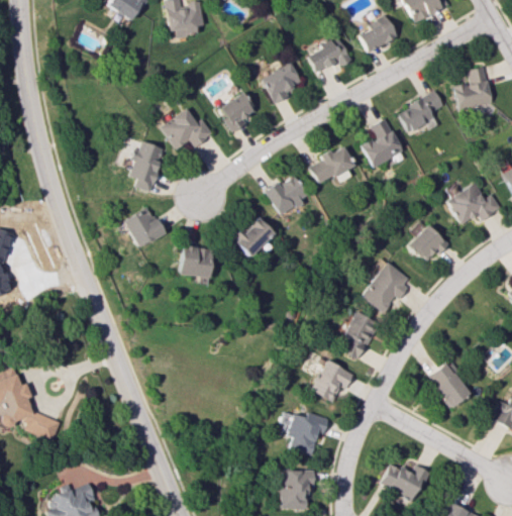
[(111,0),(108,8),(132,19),(136,9),(142,12),(147,0),(111,0)]
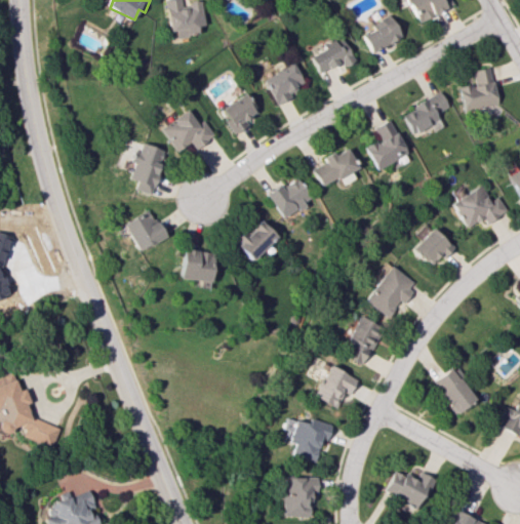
[(208,26),(204,1),(186,3),(185,0),(169,0),(167,0),(172,32),(178,31),(180,38),(201,35),(200,27),(208,26)]
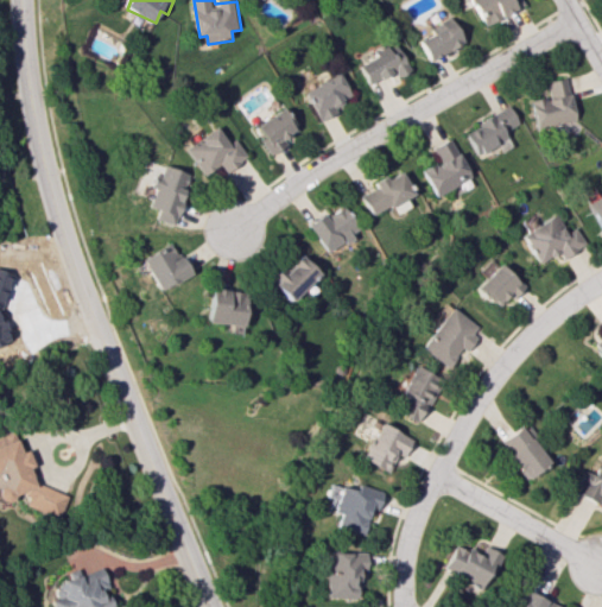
[(473,0),(489,27),(528,5),(525,0),(473,0)]
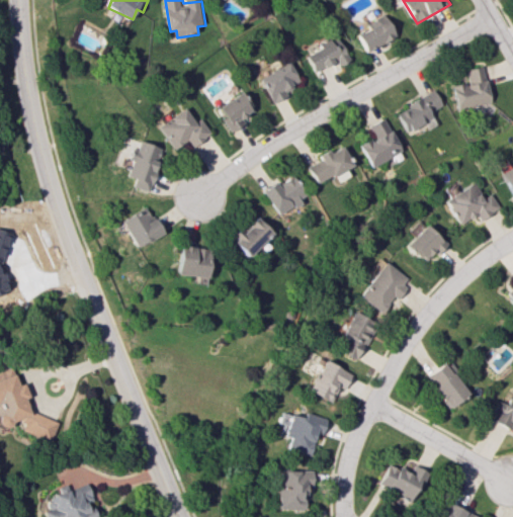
[(399,36),(388,17),(359,33),(370,53),(399,36)]
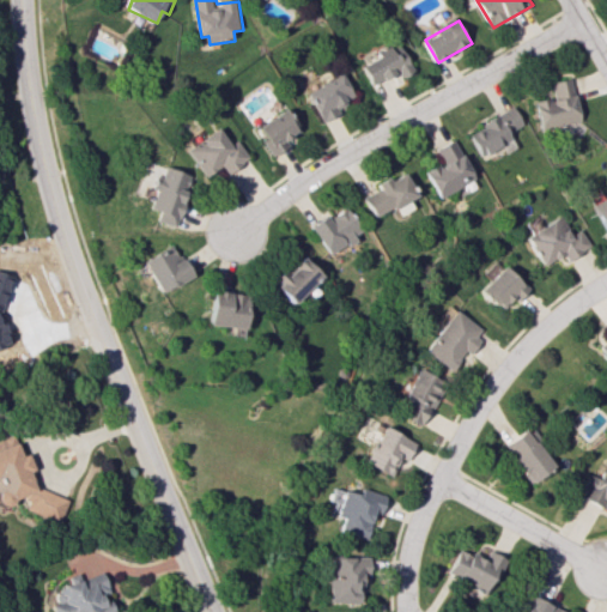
[(376,86),(401,73),(405,80),(418,73),(402,42),(380,53),(382,58),(365,66),(376,86)]
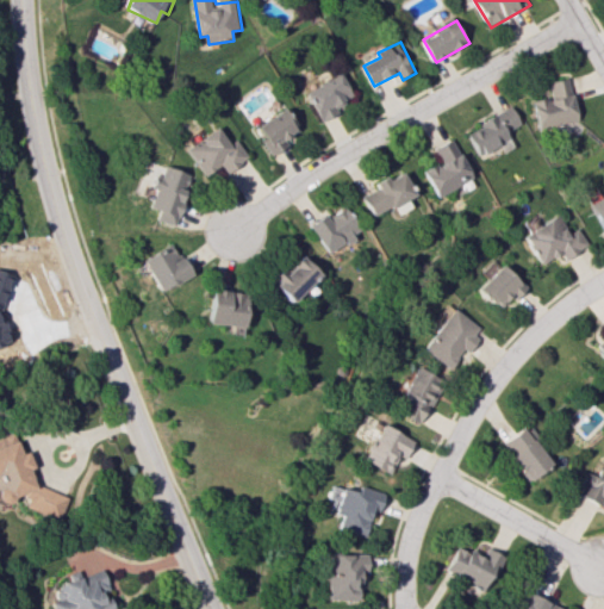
[(359,101),(346,74),(310,92),(324,119),(359,101)]
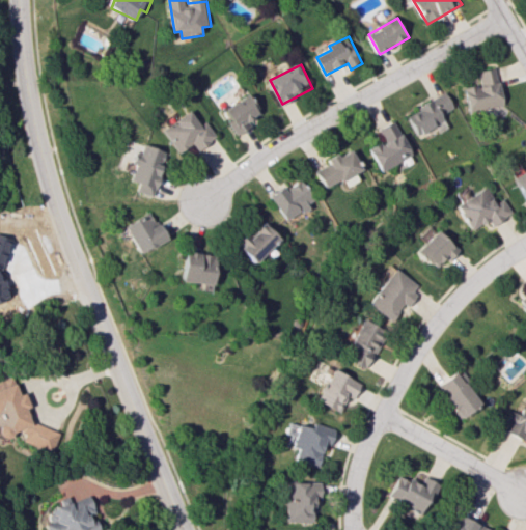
[(471,114),(506,106),(498,68),(480,72),(482,84),(466,88),(471,114)]
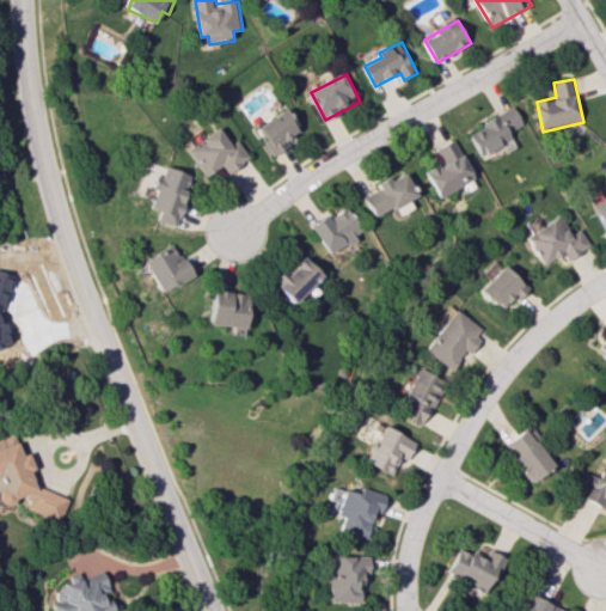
[(279,156),(295,145),(292,140),(305,132),(291,109),(261,128),(279,156)]
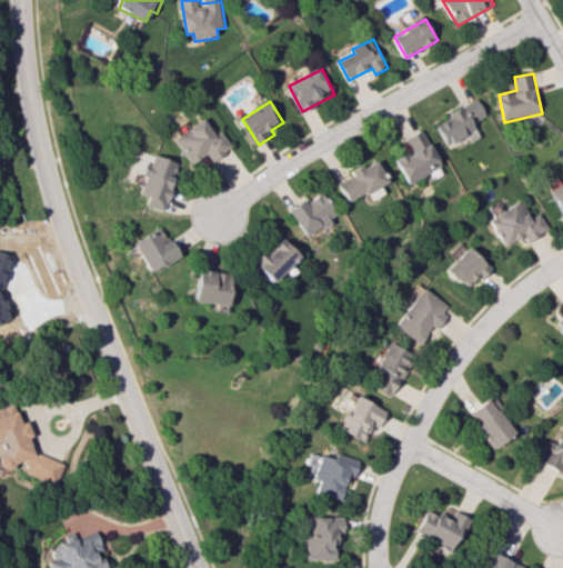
[(449,147),(479,133),(474,123),(488,118),(481,101),(438,120),(449,147)]
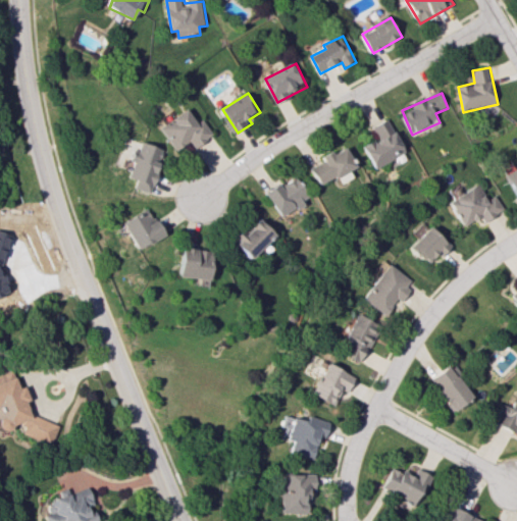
[(198,149),(217,135),(206,119),(200,123),(189,109),(162,128),(179,151),(193,141),(198,149)]
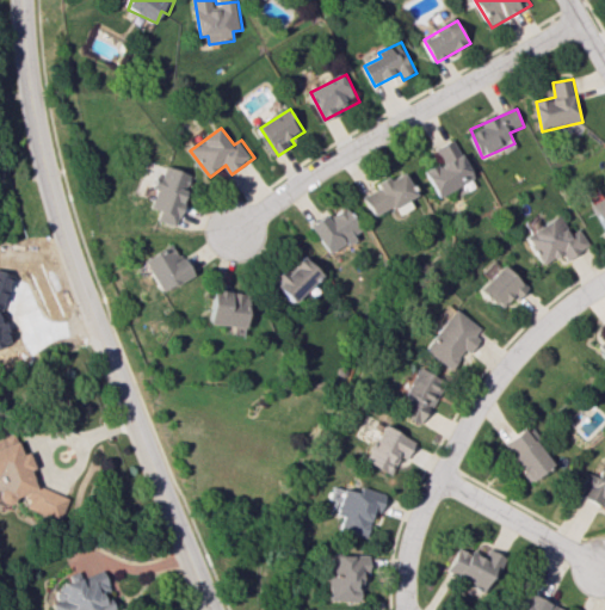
[(439,198),(476,180),(457,140),(438,148),(445,164),(427,171),(439,198)]
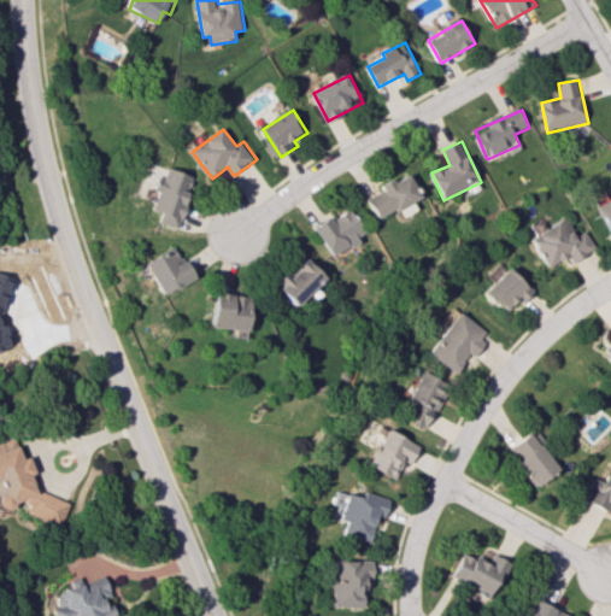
[(162,223),(184,230),(198,176),(170,170),(168,180),(160,177),(157,192),(160,193),(156,211),(164,213),(162,223)]
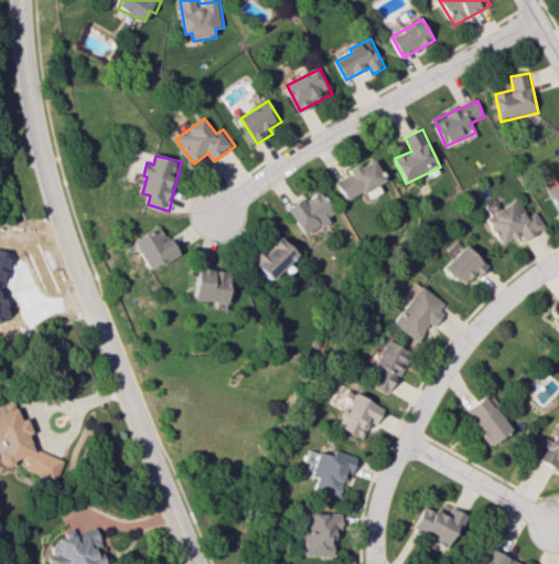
[(371,199),(384,193),(379,184),(385,182),(376,159),(350,171),(352,177),(339,182),(345,200),(367,191),(371,199)]
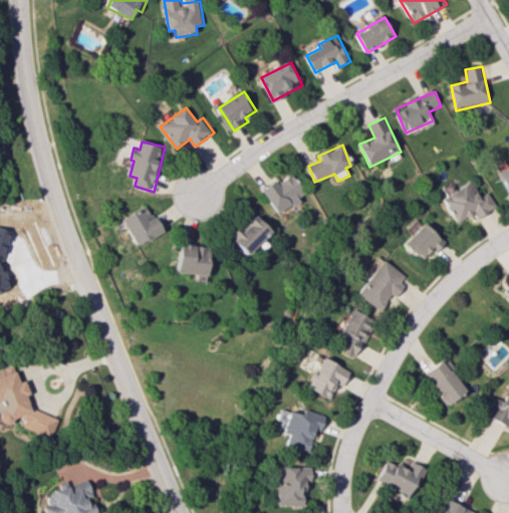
[(508,167),(500,171),(508,188),(508,167)]
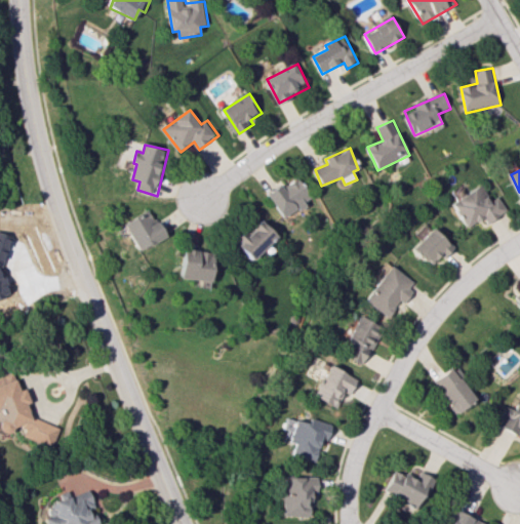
[(313,201),(298,176),(269,195),(284,219),(313,201)]
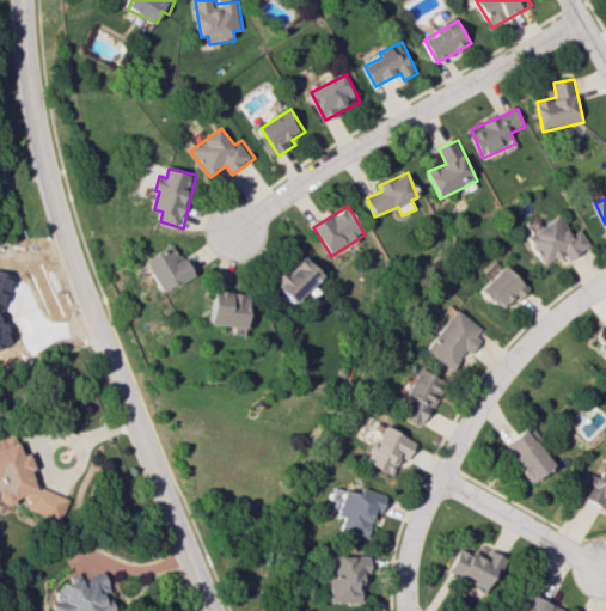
[(528,238),(548,266),(565,254),(571,262),(594,245),(582,230),(576,234),(562,215),(528,238)]
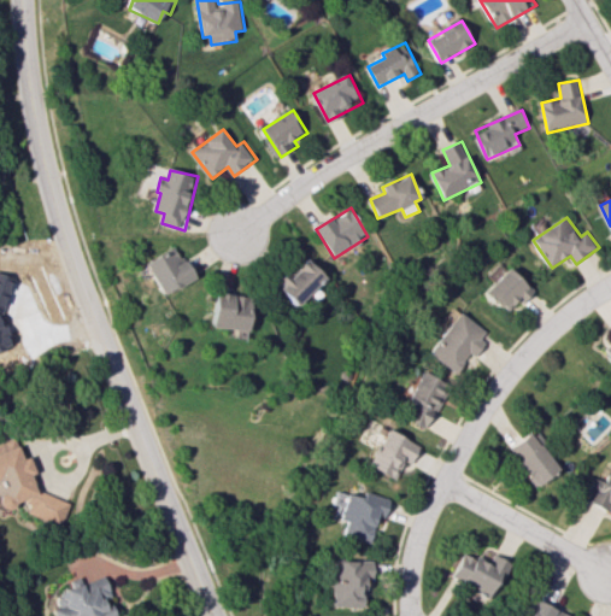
[(148,260),(164,295),(195,281),(180,247),(148,260)]
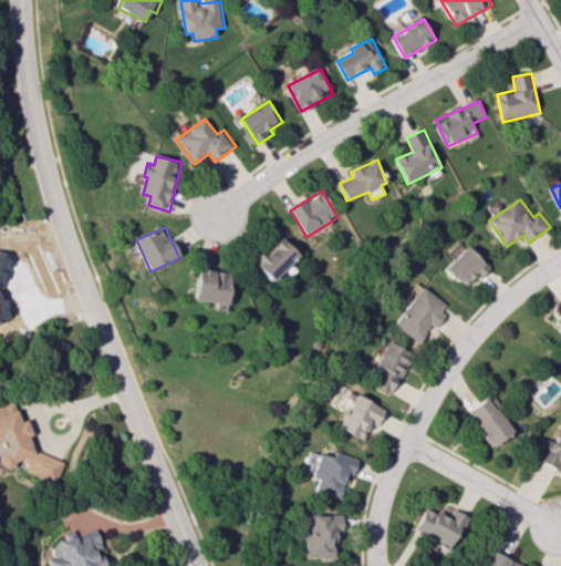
[(300,256),(281,236),(253,261),(272,281),(300,256)]
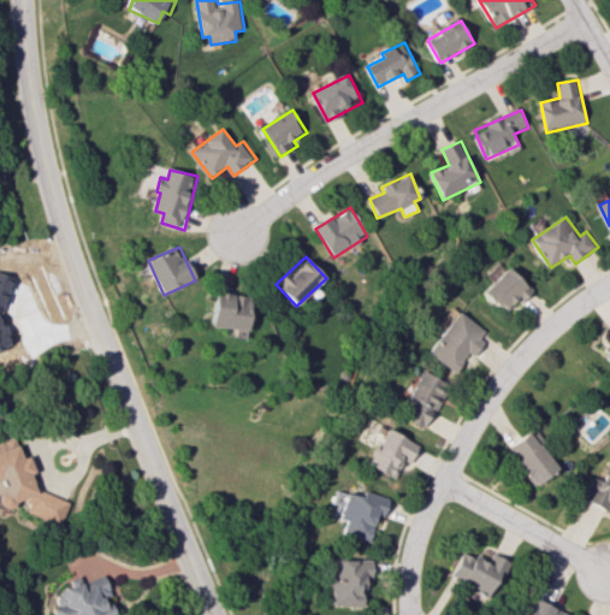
[(536,290),(511,266),(486,291),(509,315),(536,290)]
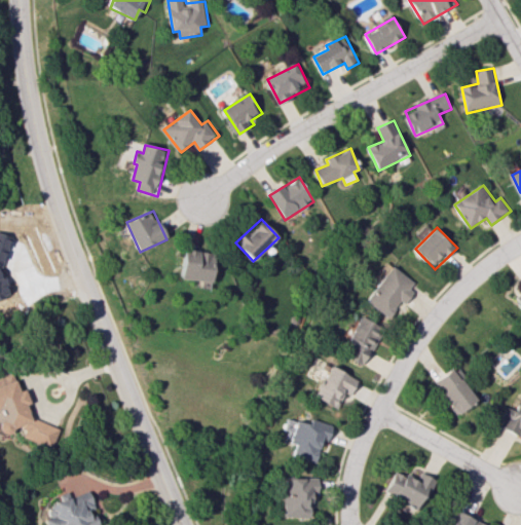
[(183,279),(213,283),(216,253),(185,251),(183,279)]
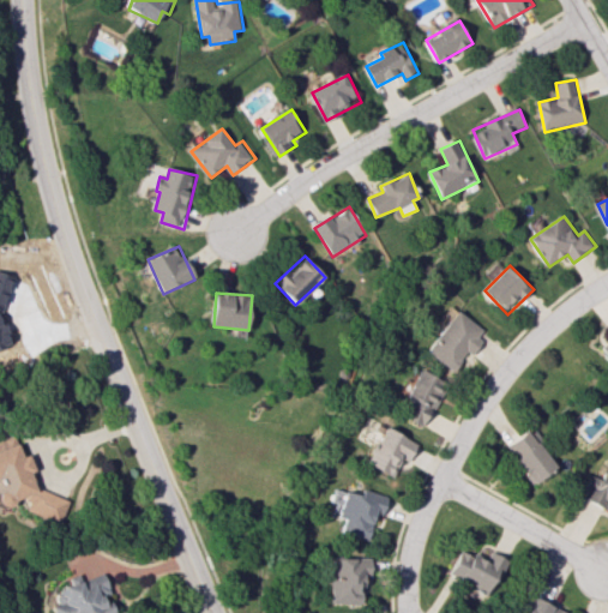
[(429,352),(456,372),(470,353),(473,355),(489,332),(461,311),(429,352)]
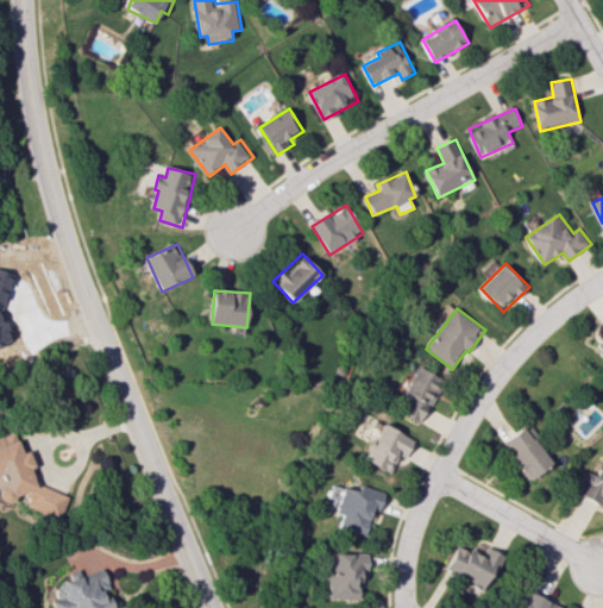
[(425,424),(444,378),(418,368),(407,393),(412,395),(402,414),(425,424)]
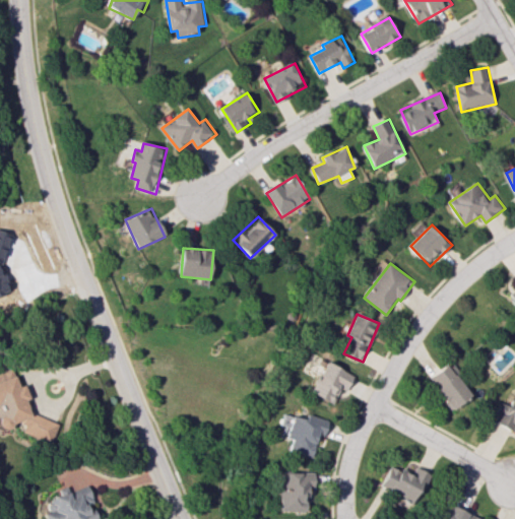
[(311,393),(334,404),(341,389),(347,391),(355,376),(326,362),(311,393)]
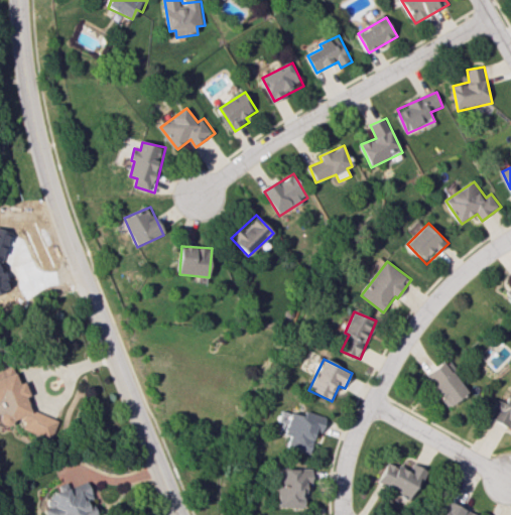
[(427,375),(450,407),(469,394),(448,361),(427,375)]
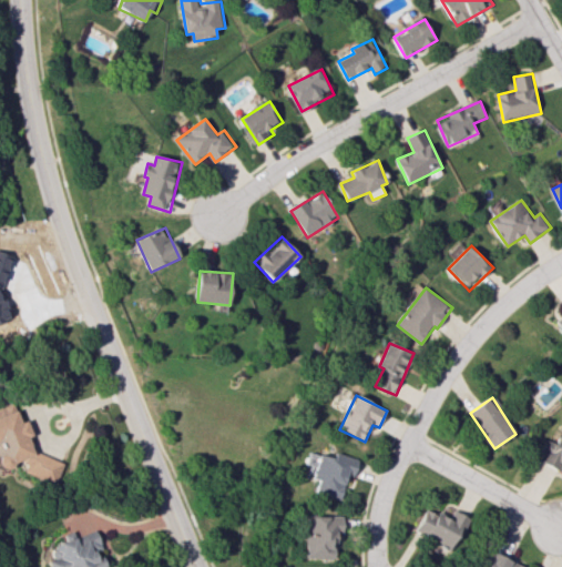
[(0,408),(0,467),(4,468),(24,462),(28,474),(58,484),(64,462),(38,453),(32,437),(33,435),(29,423),(21,421),(16,404),(0,408)]
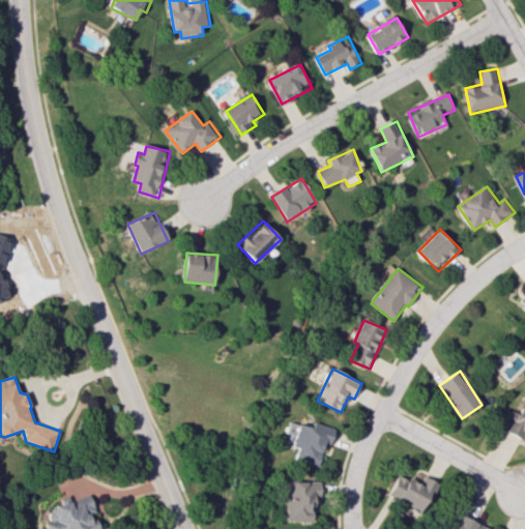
[(523,440),(524,439),(524,406),(520,415),(512,411),(502,430),(523,440)]
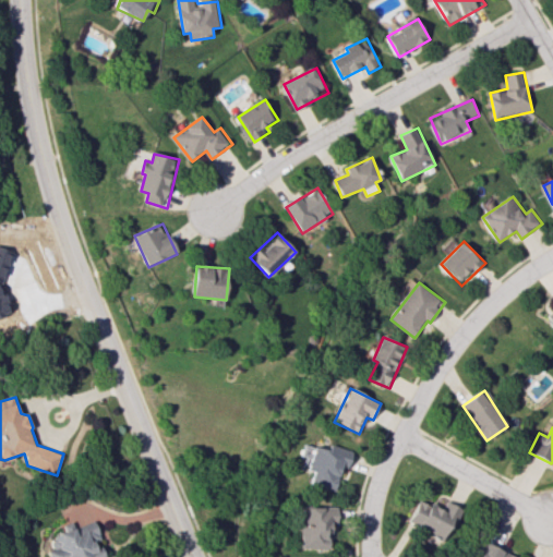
[(353,452),(332,445),(329,451),(315,446),(308,471),(314,472),(311,484),(335,492),(343,468),(349,469),(353,452)]
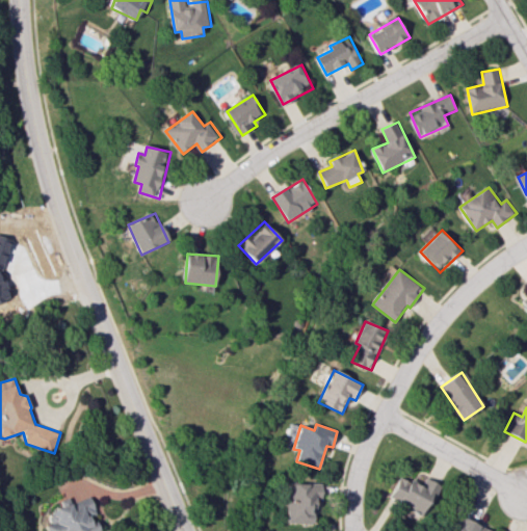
[(390,499),(425,516),(441,485),(427,478),(422,486),(401,476),(390,499)]
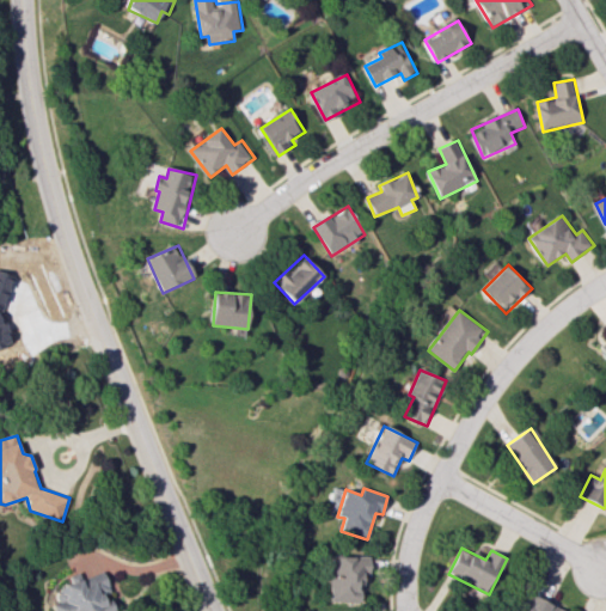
[(329,557),(330,603),(362,602),(362,575),(371,575),(371,556),(329,557)]
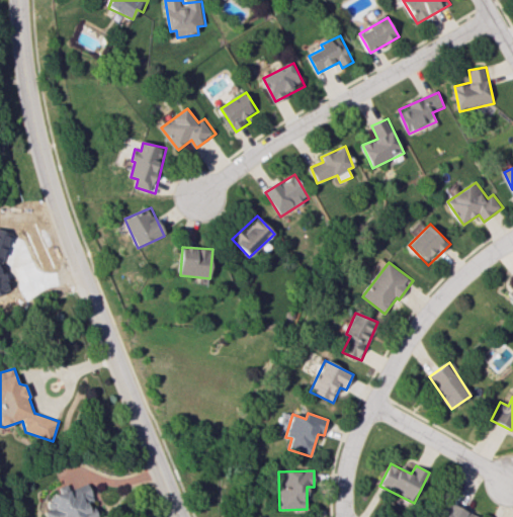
[(47,499),(51,510),(45,512),(46,516),(98,516),(94,505),(97,504),(90,485),(47,499)]
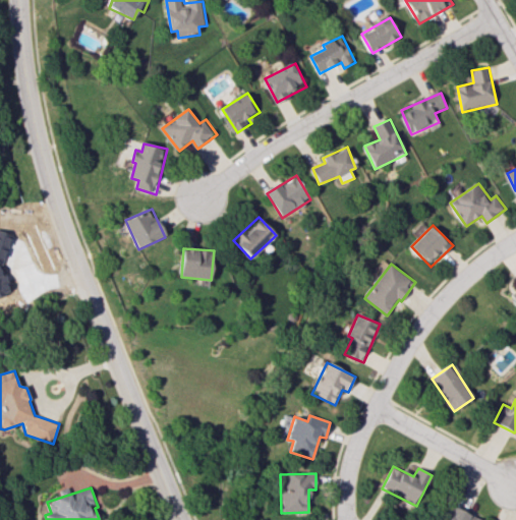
[(482,519),(452,508),(447,519),(482,519)]
